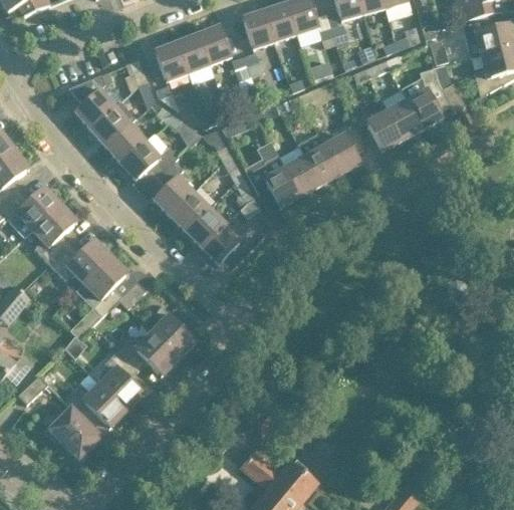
[(0,0),(7,13),(18,7),(23,17),(50,6),(46,0),(0,0)]
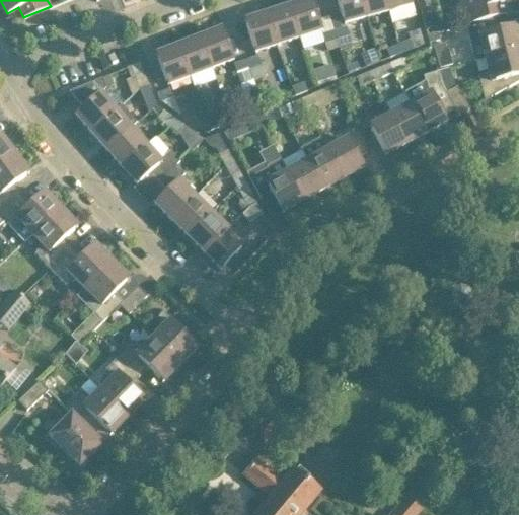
[(300,0),(289,4),(299,35),(322,28),(312,0),(300,0)]
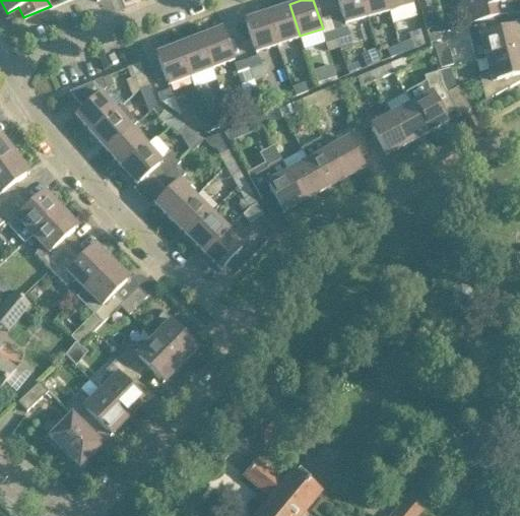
[(367,15),(363,0),(337,0),(344,21),(367,15)]
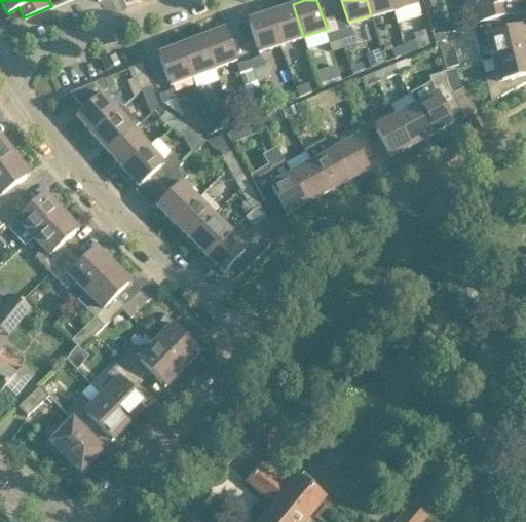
[(367,0),(371,15),(395,9),(391,0),(367,0)]
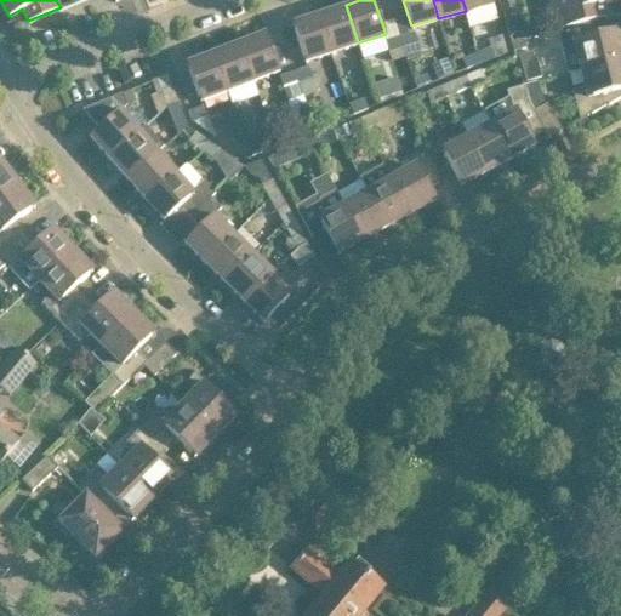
[(462,0),(466,11),(493,3),(491,0),(462,0)]
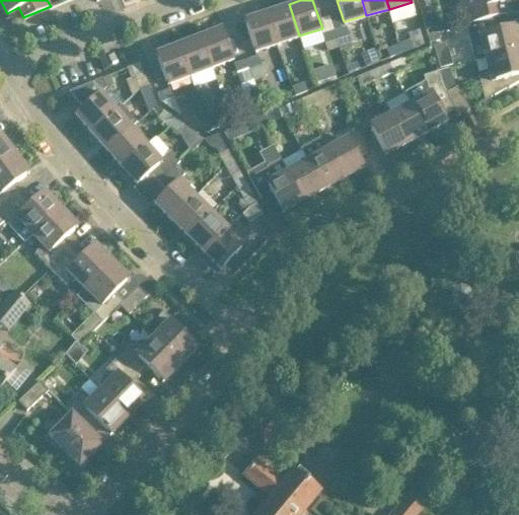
[(460,3),(465,22),(494,16),(491,4),(506,0),(459,0),(460,3)]
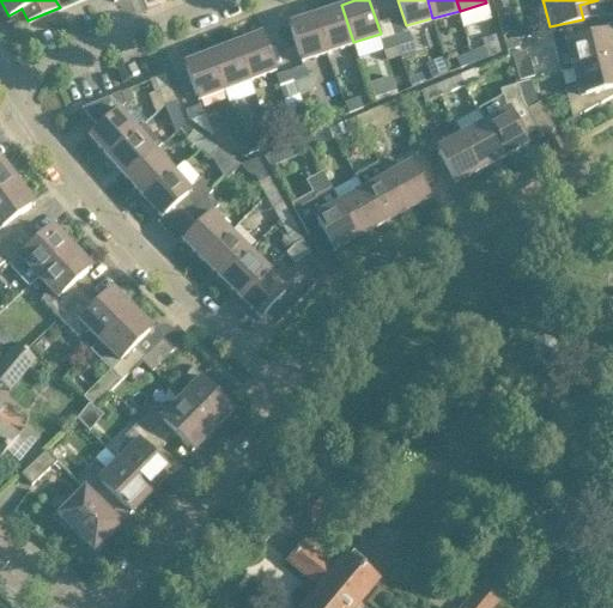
[(341,5),(315,13),(327,50),(353,42),(341,5)]
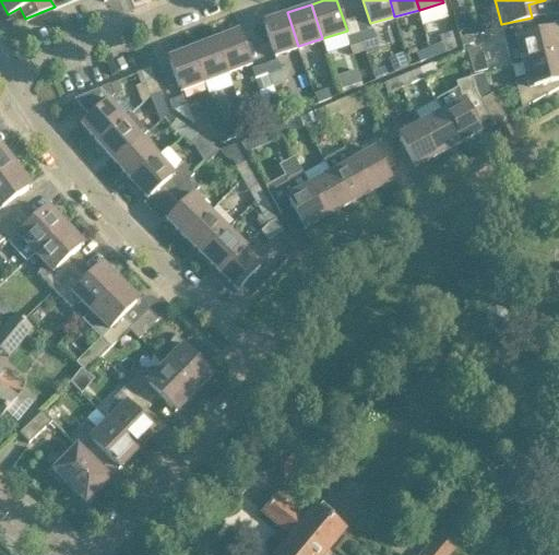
[(298,46),(287,12),(263,20),(274,54),(298,46)]
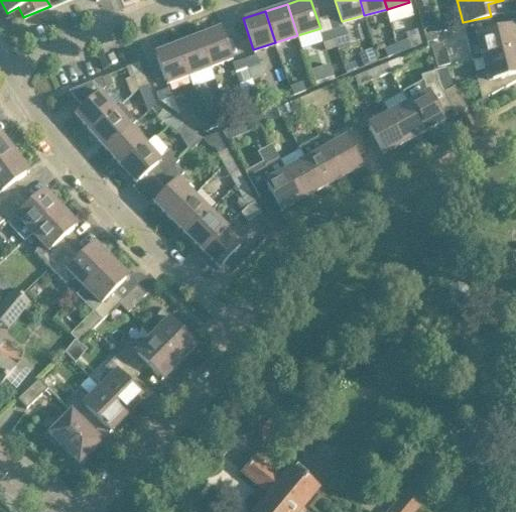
[(482,55),(515,46),(515,33),(513,22),(494,27),(491,16),(463,22),(472,57),(482,55)]
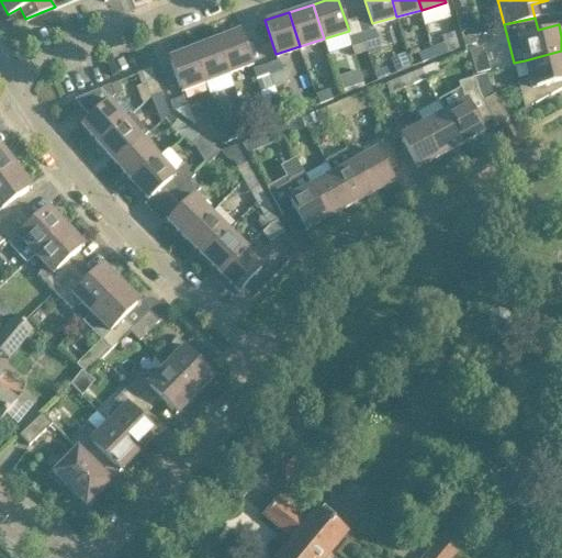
[(366,40),(378,35),(375,26),(362,31),(366,40)]
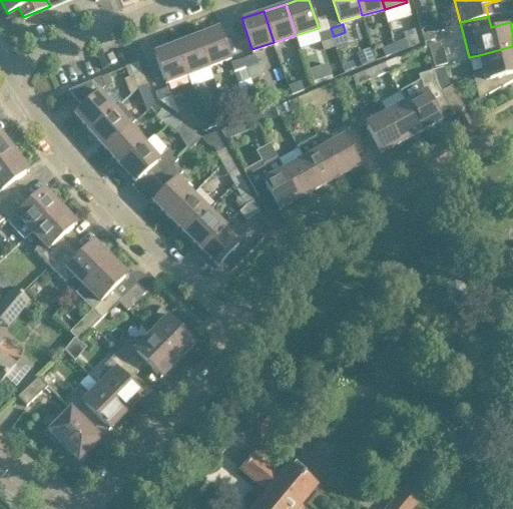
[(218,26),(197,35),(208,65),(230,57),(218,26)]
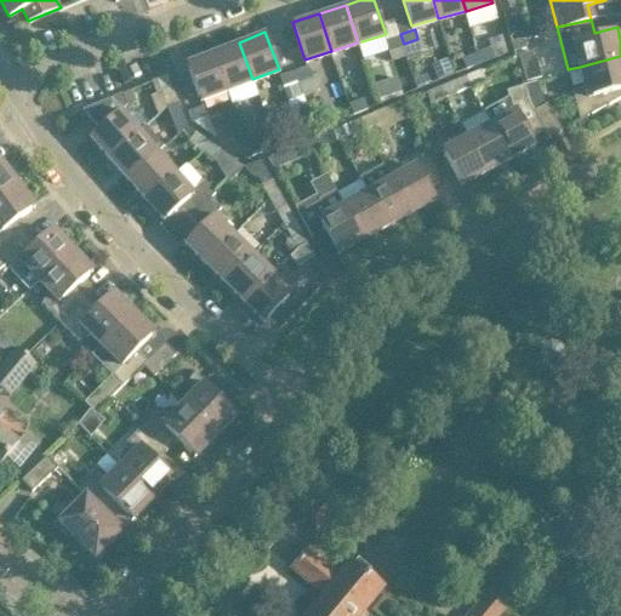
[(387,38),(389,47),(404,44),(400,34),(387,38)]
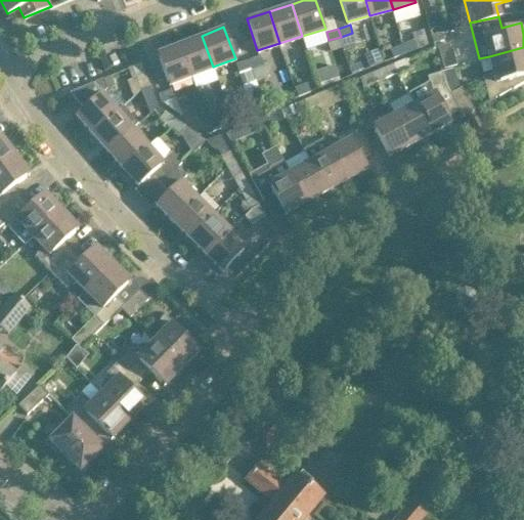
[(202,36),(179,44),(191,76),(213,67),(202,36)]
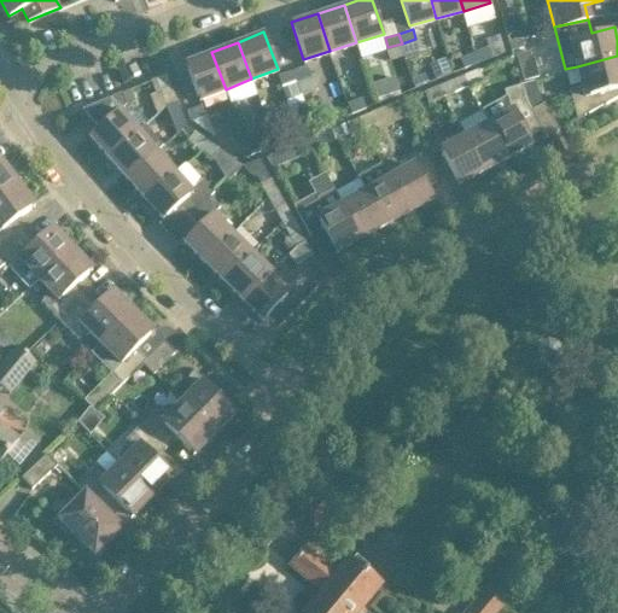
[(478,60),(491,54),(488,45),(473,51),(478,60)]
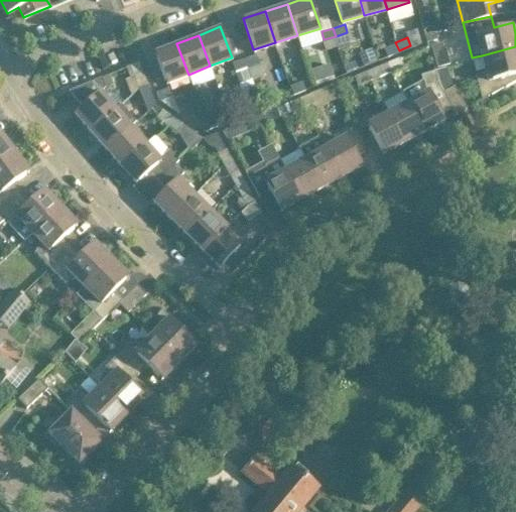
[(449,60),(442,39),(430,43),(437,65),(449,60)]
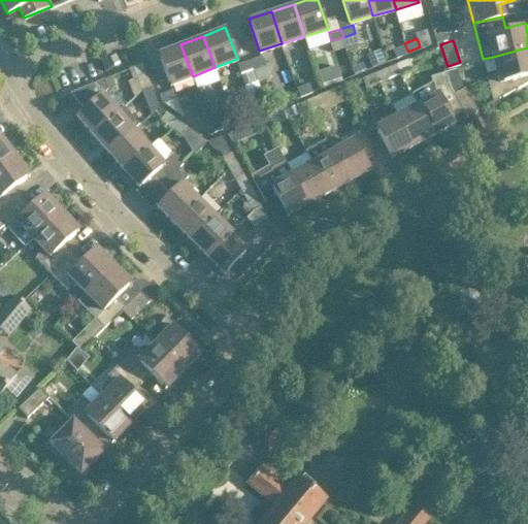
[(408,52),(404,43),(393,47),(396,57),(408,52)]
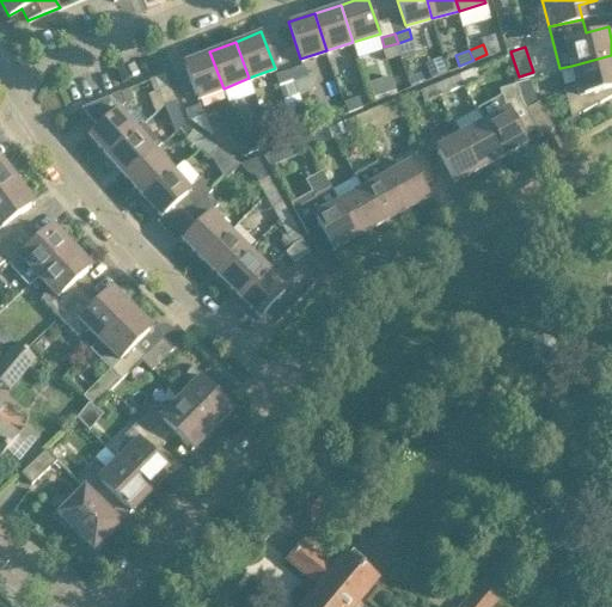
[(224,89),(209,51),(183,61),(197,98),(224,89)]
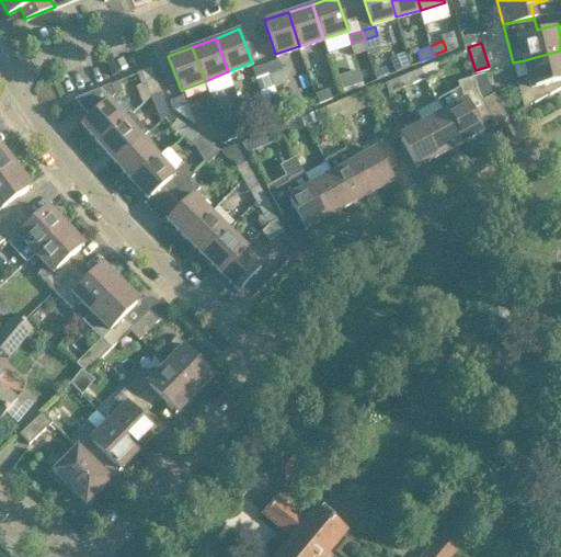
[(403,50),(391,55),(396,67),(408,61),(403,50)]
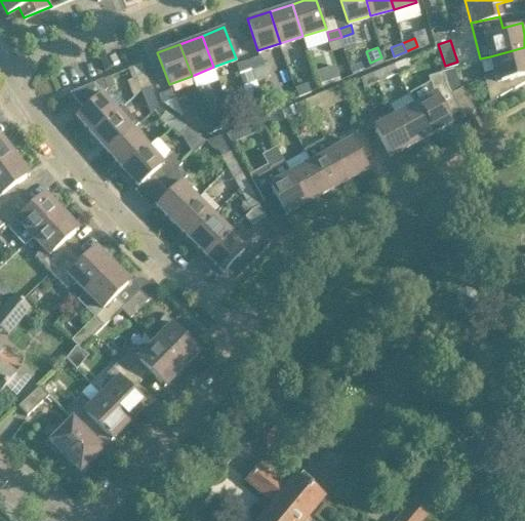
[(524,47),(490,56),(493,69),(485,74),(483,75),(490,99),(524,80),(524,79),(522,80),(521,75),(524,74),(524,47)]
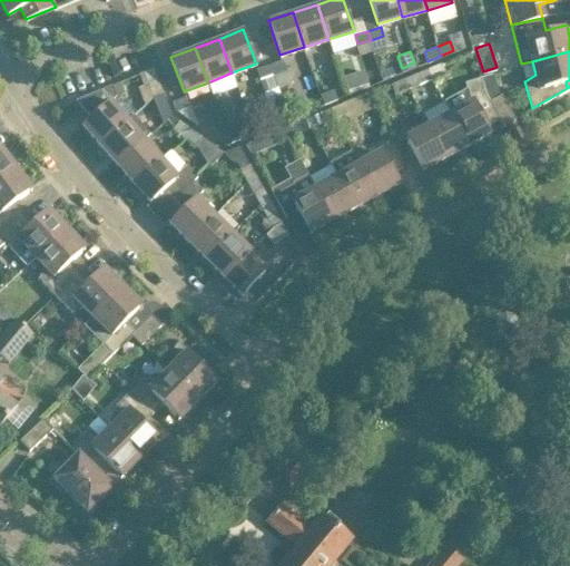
[(273,72),(286,67),(284,58),(269,64),(273,72)]
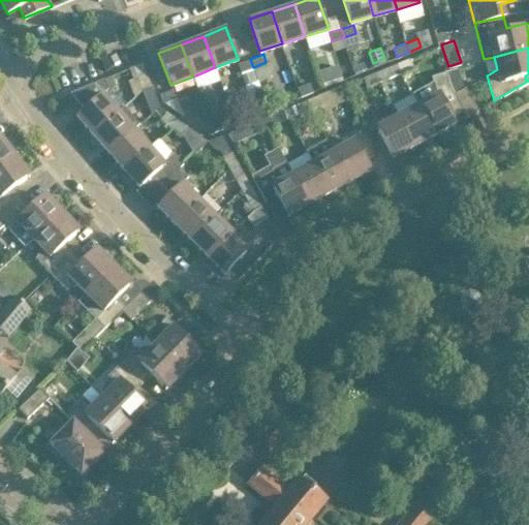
[(409,58),(398,63),(401,71),(413,66),(409,58)]
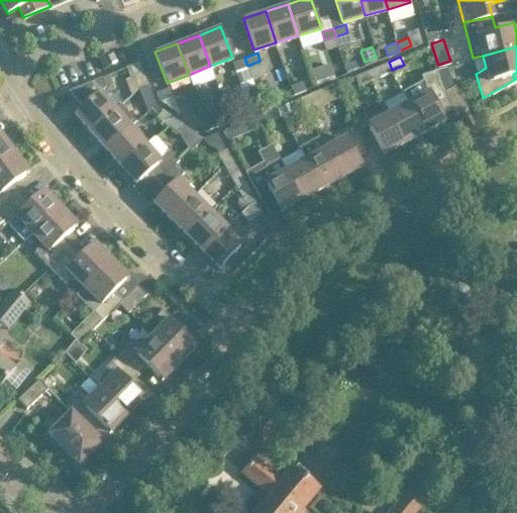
[(232,62),(235,70),(240,83),(250,79),(245,66),(247,66),(244,58),(232,62)]
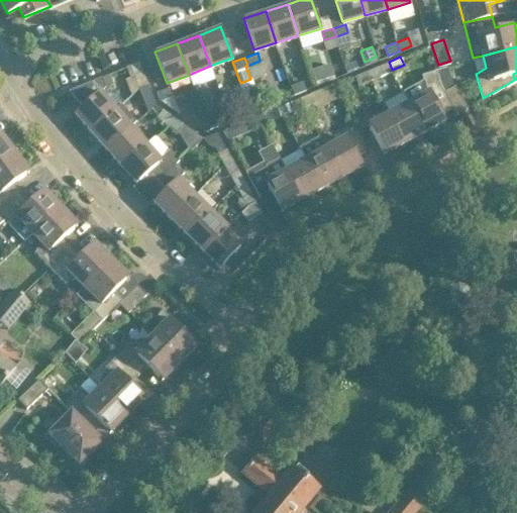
[(130,64),(139,87),(147,83),(138,61),(130,64)]
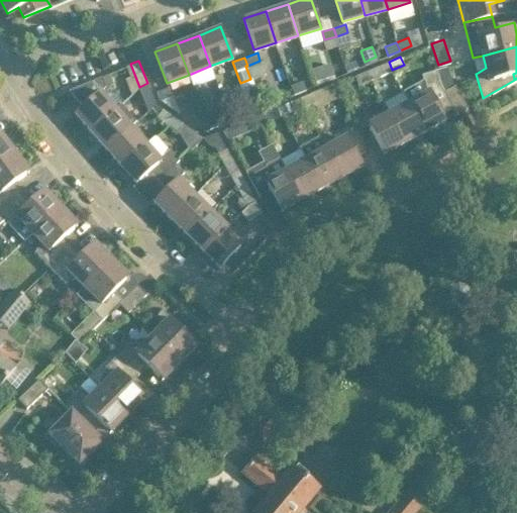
[(392,70),(389,62),(377,67),(380,75),(392,70)]
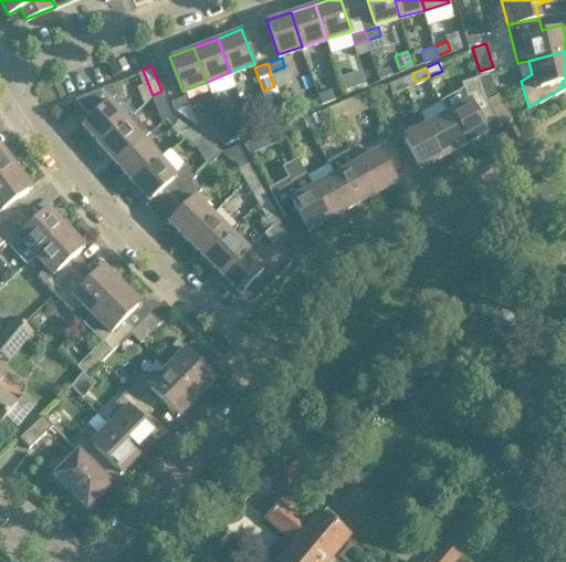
[(484,124),(496,117),(485,100),(480,86),(477,74),(461,80),(463,89),(469,99),(448,111),(465,143),(488,129),(484,124)]
